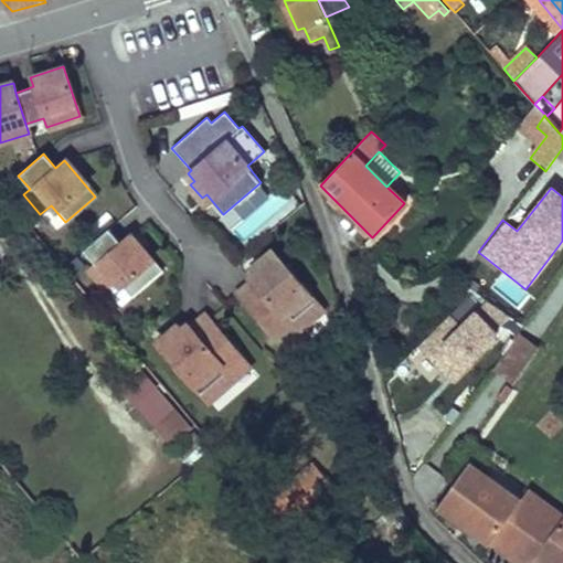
[(160,272),(128,235),(119,243),(107,229),(83,250),(94,264),(87,269),(105,289),(115,280),(130,297),(160,272)]
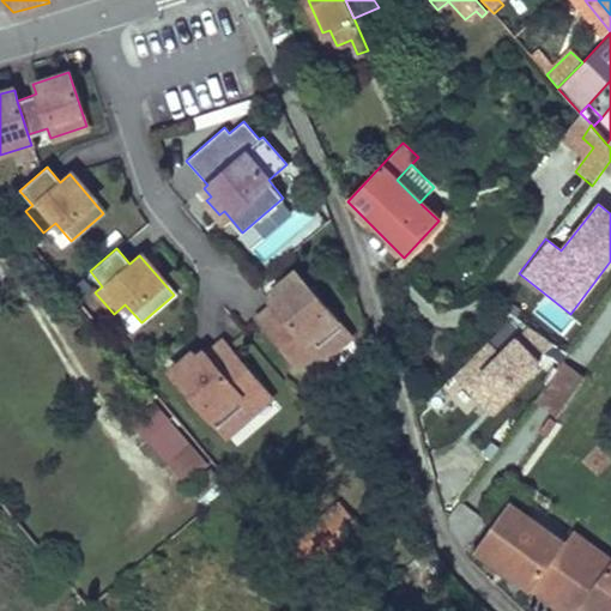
[(282,284),(285,289),(301,276),(297,271),(282,284)]
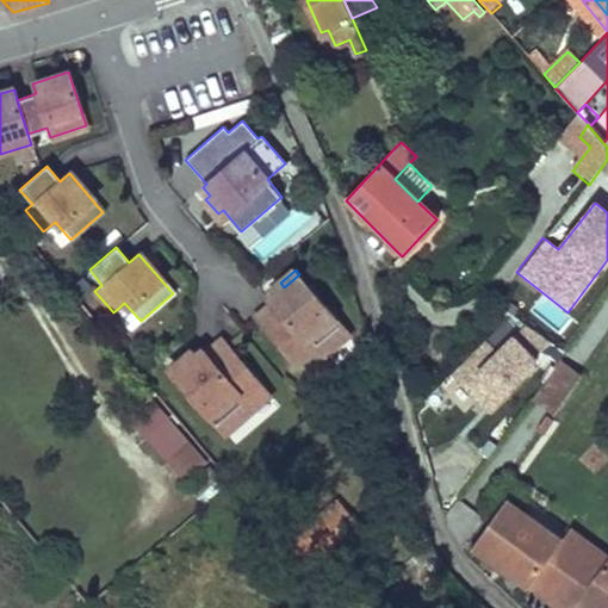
[(272,304),(255,317),(299,368),(316,355),(320,359),(349,333),(299,274),(284,287),(280,283),(272,290),(275,295),(268,301),(272,304)]
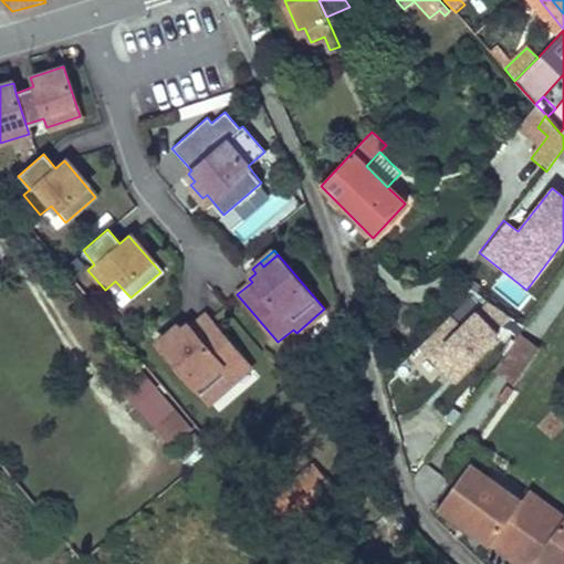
[(448,312),(457,323),(476,309),(467,298),(448,312)]
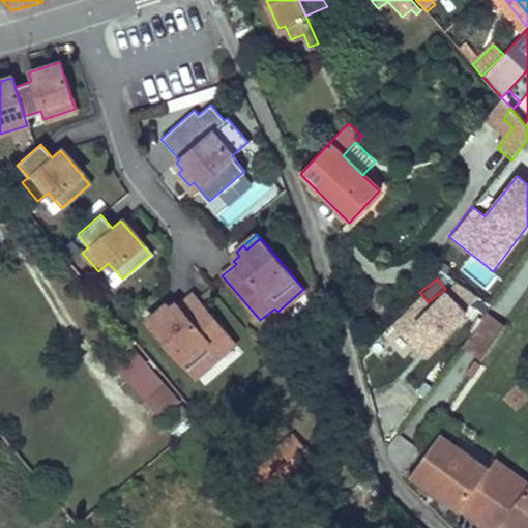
[(422,360),(469,315),(445,291),(430,306),(418,294),(388,324),(422,360)]
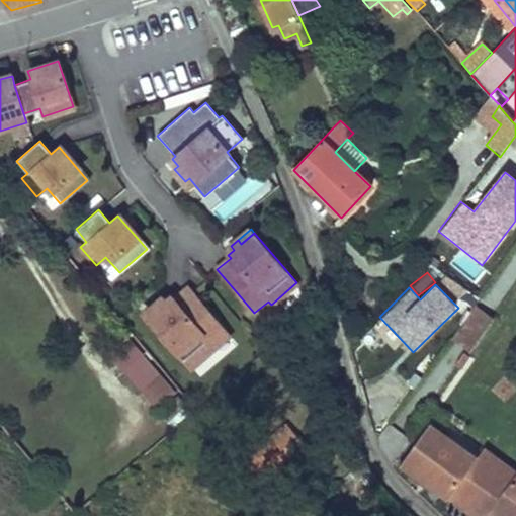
[(226,332),(189,288),(175,301),(172,297),(167,303),(163,298),(156,305),(159,309),(147,320),(189,369),(215,348),(211,344),(226,332)]
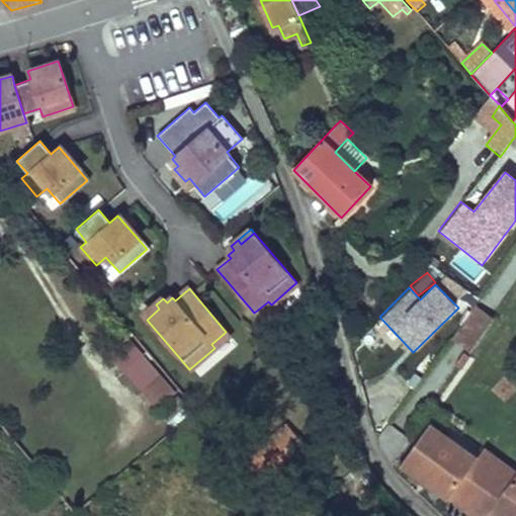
[(147,320),(159,309),(156,305),(143,316),(147,320)]
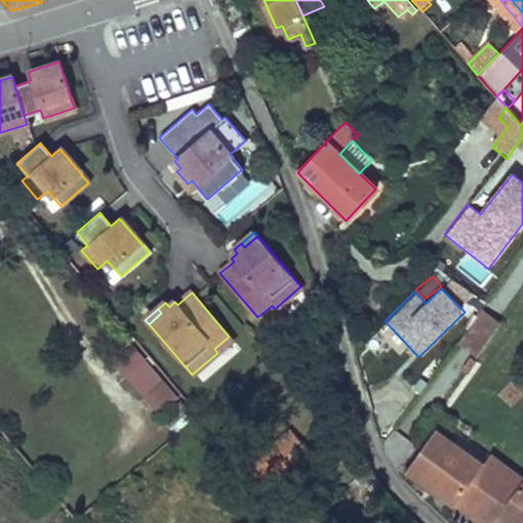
[(498,322),(483,311),(458,345),(474,356),(498,322)]
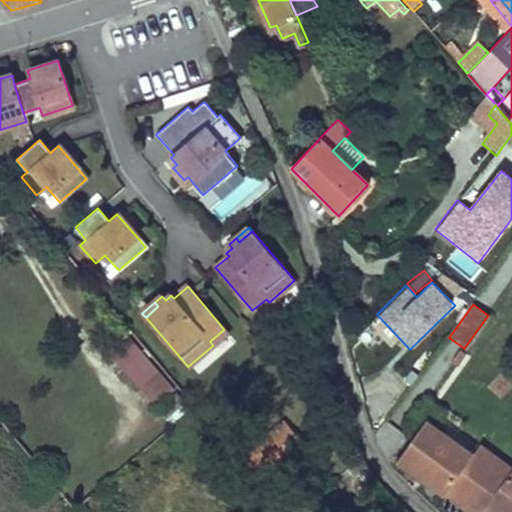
[(123,333),(103,351),(153,406),(173,388),(123,333)]
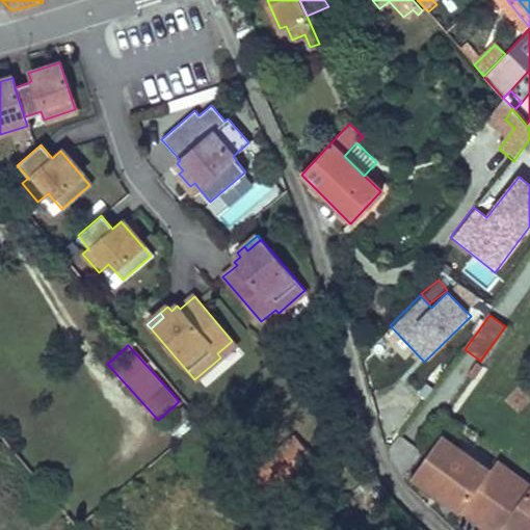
[(522,401),(514,396),(510,401),(517,407),(522,401)]
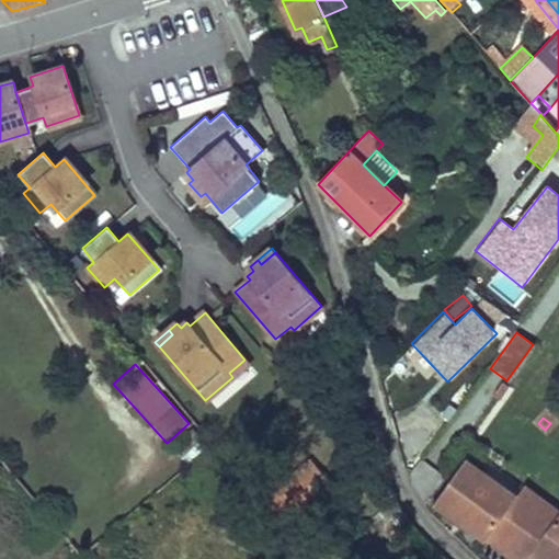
[(335,492),(309,461),(293,474),(305,489),(283,508),(297,524),(335,492)]
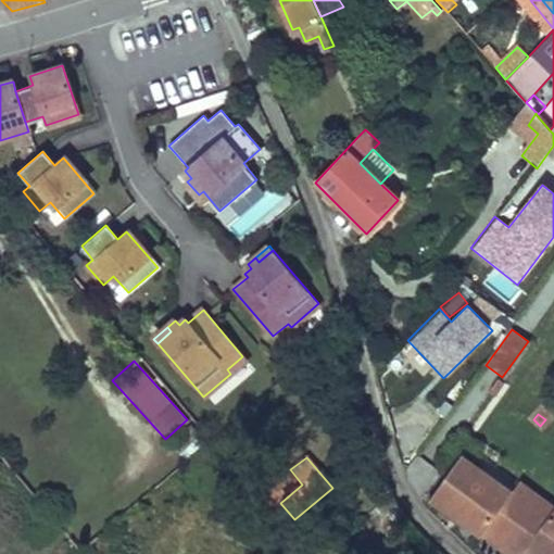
[(461,457),(431,499),(508,553),(520,553),(553,510),(524,488),(518,496),(510,507),(506,505),(514,493),(461,457)]
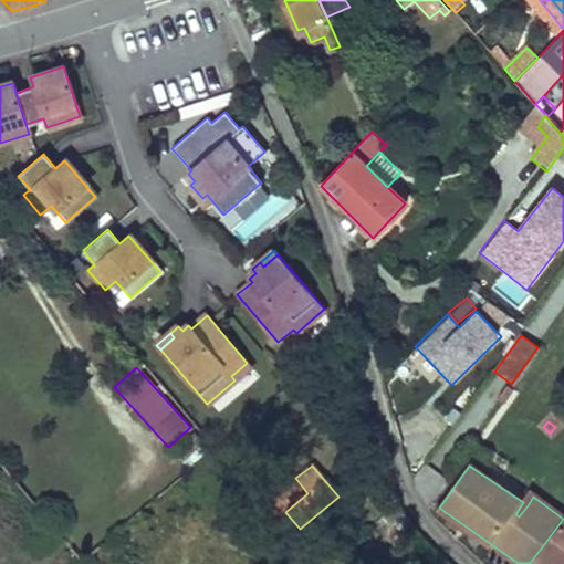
[(285,512),(307,493),(295,478),(256,511),(268,525),(285,512)]
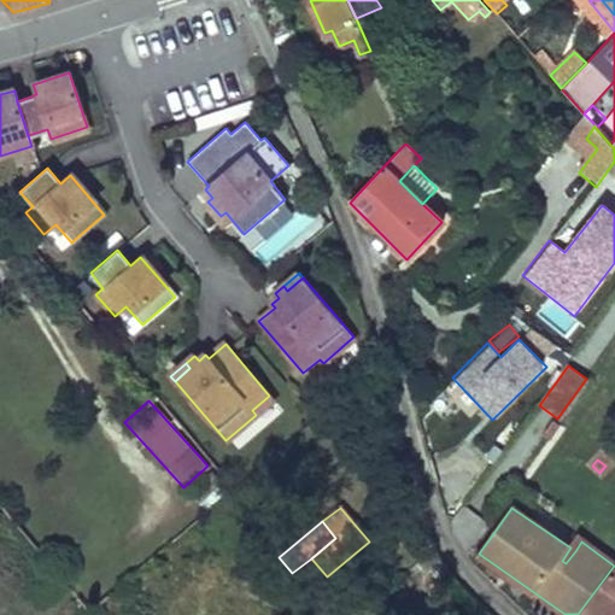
[(440,561),(429,548),(415,558),(426,572),(440,561)]
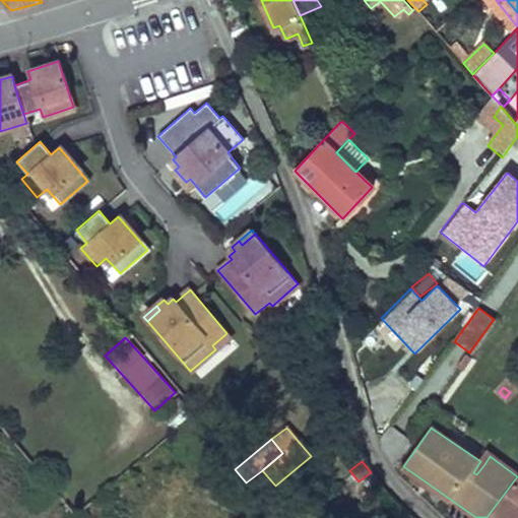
[(484,464),(480,461),(473,472),(476,474),(484,464)]
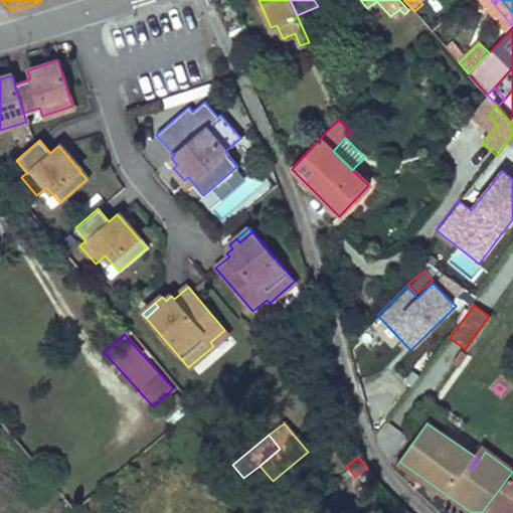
[(376,479),(367,468),(355,477),(364,489),(376,479)]
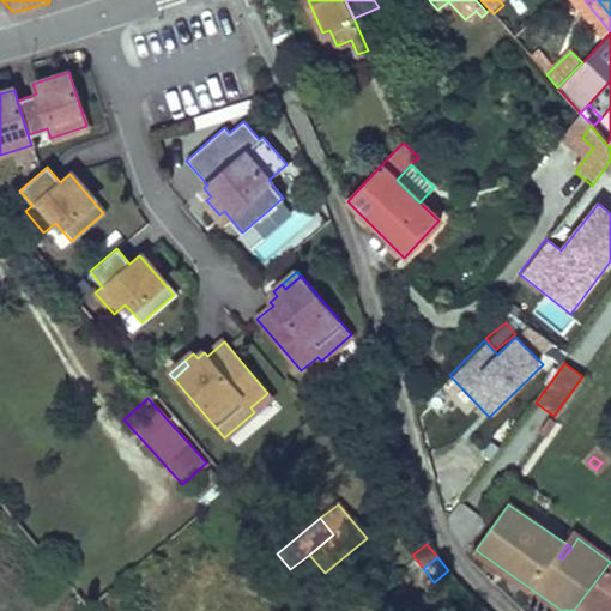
[(610,610),(610,562),(574,610),(610,610)]
